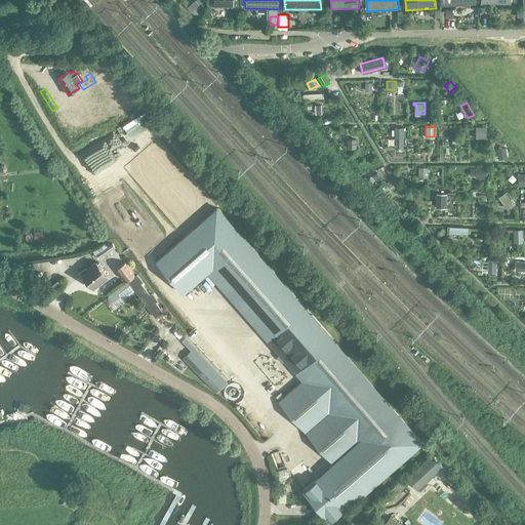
[(399,137),(399,145),(403,145),(403,127),(395,127),(395,137),(399,137)]
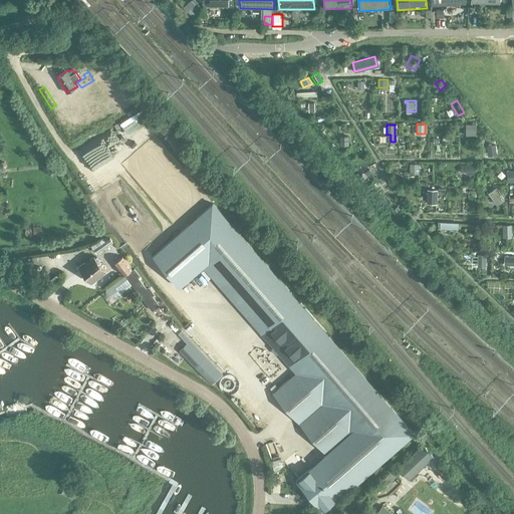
[(53,161),(44,162),(45,172),(54,171),(53,161)]
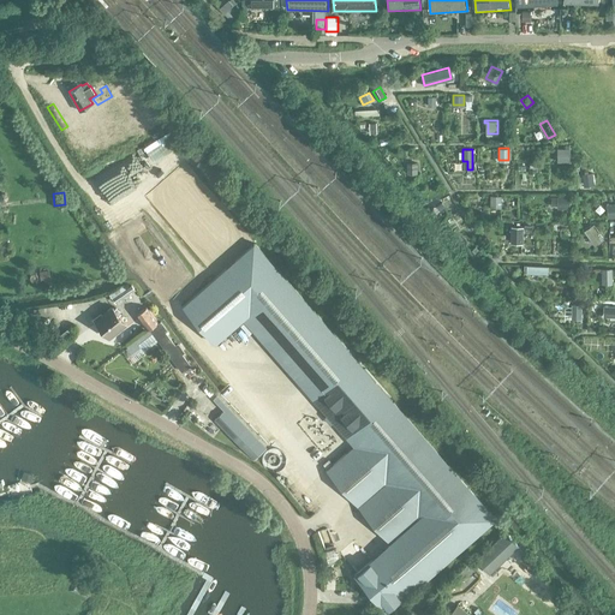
[(501,197),(490,197),(490,207),(501,207),(501,197)]
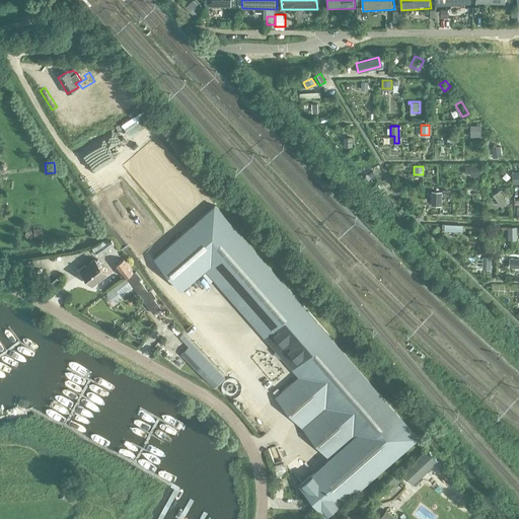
[(482,175),(480,166),(465,167),(466,171),(472,171),(472,175),(482,175)]
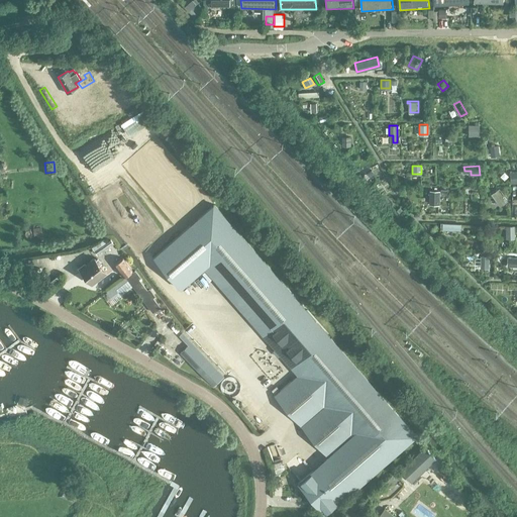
[(507,201),(499,190),(492,195),(500,205),(507,201)]
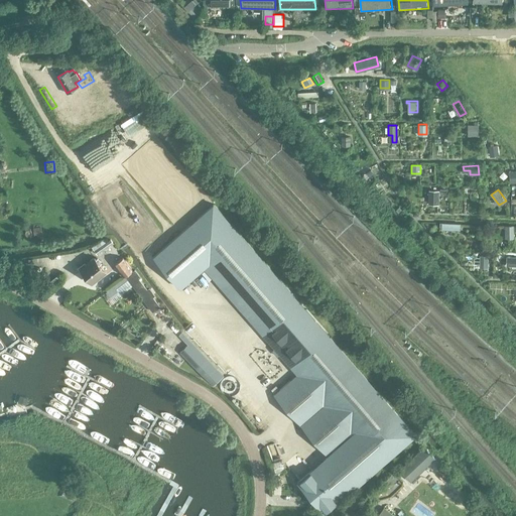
[(430,203),(431,203),(432,204),(434,204),(435,203),(437,204),(438,190),(430,190),(429,196),(430,196),(430,203)]
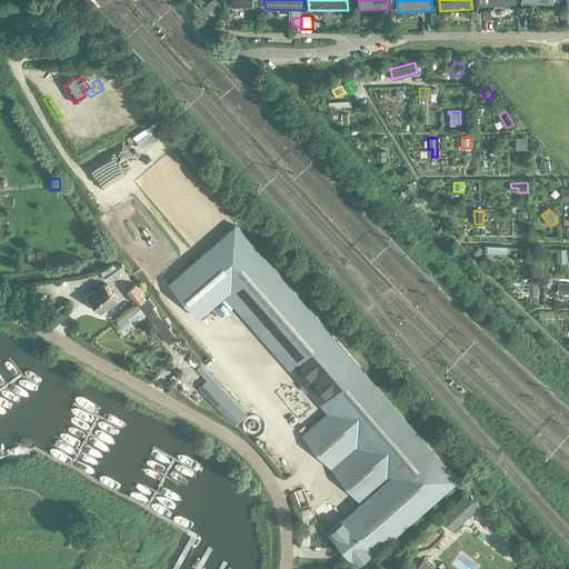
[(458,479),(356,360),(347,351),(237,225),(170,282),(200,318),(226,296),(328,412),(302,435),(361,501),(328,531),(358,566),(458,479)]
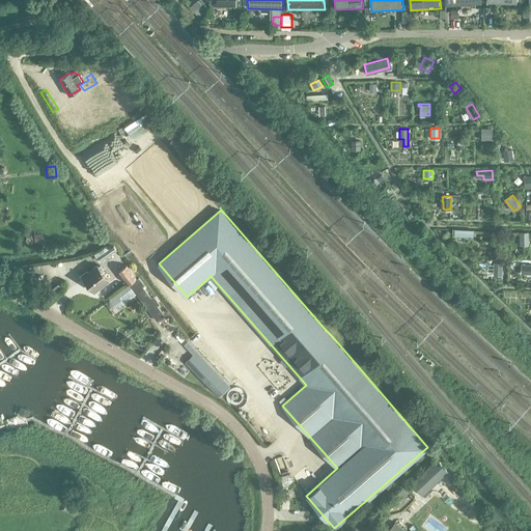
[(530,232),(520,233),(520,245),(529,245),(528,238),(530,236),(530,232)]
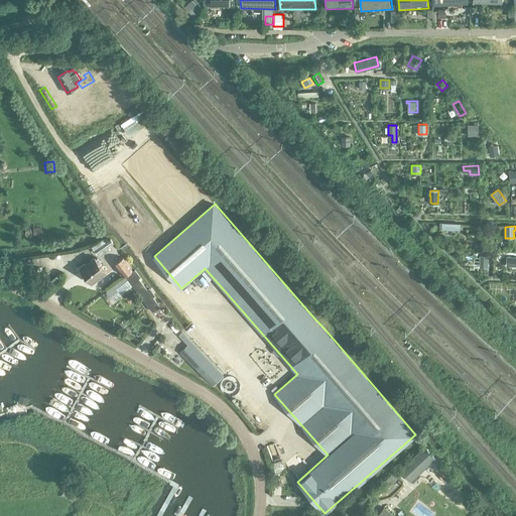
[(42,228),(35,229),(35,230),(32,231),(31,229),(27,230),(26,234),(28,237),(32,236),(32,235),(35,234),(36,236),(43,235),(42,228)]
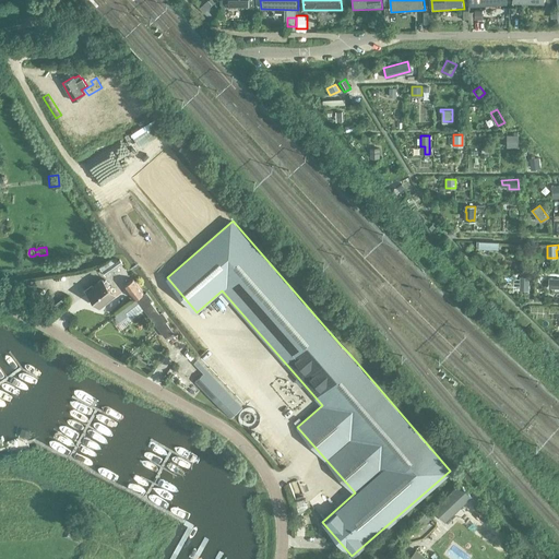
[(113,258),(99,266),(105,275),(123,263),(119,258),(115,261),(113,258)]
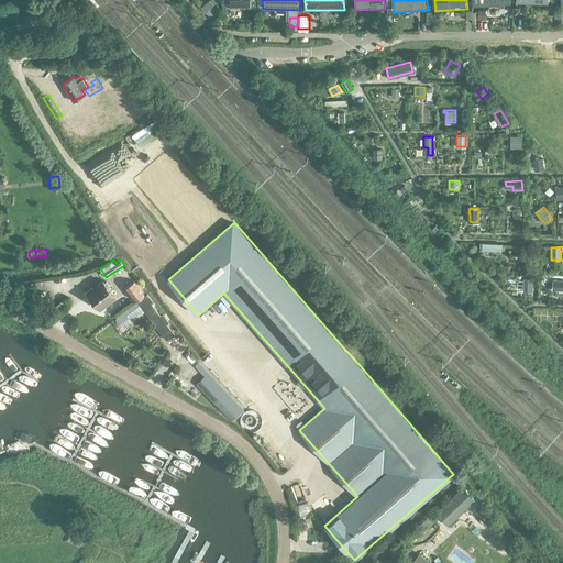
[(536,282),(530,282),(530,279),(523,279),(523,289),(530,290),(530,286),(536,286),(536,282)]
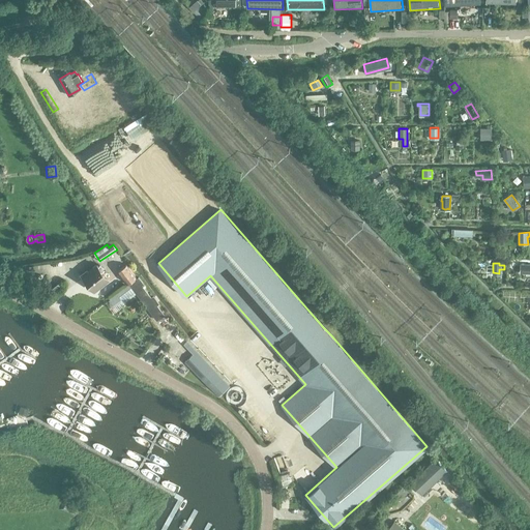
[(117,270),(127,284),(137,276),(126,264),(117,270)]
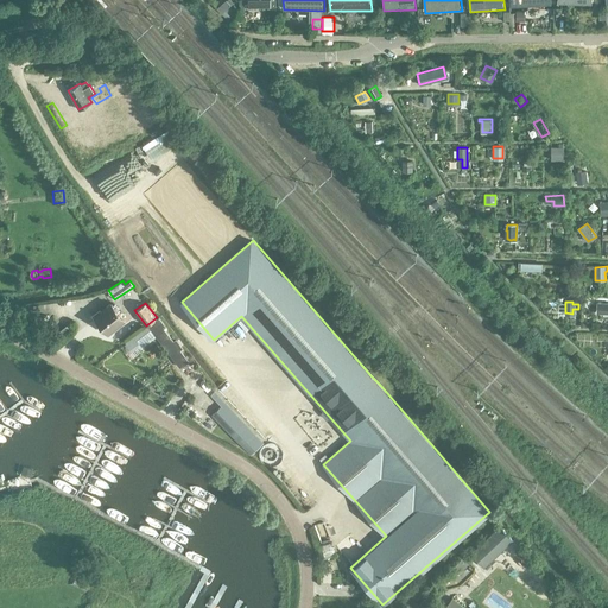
[(607,303),(597,303),(597,312),(607,312),(607,303)]
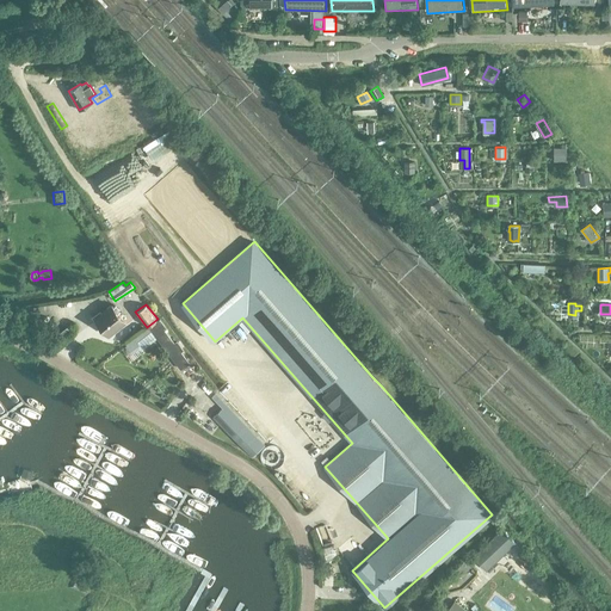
[(98,319),(112,335),(125,325),(111,308),(98,319)]
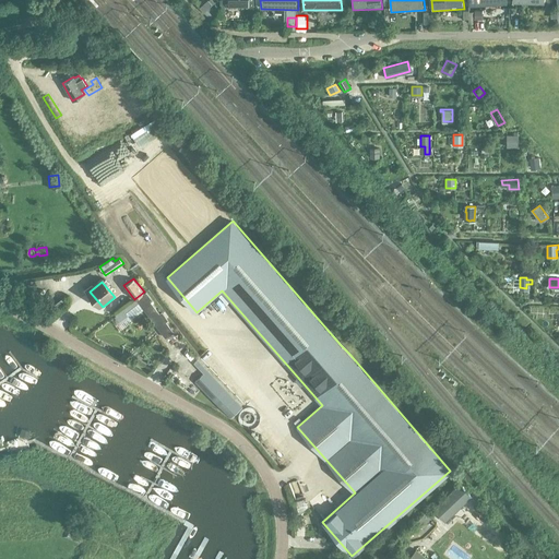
[(152,300),(145,293),(135,300),(165,337),(173,332),(151,301),(152,300)]
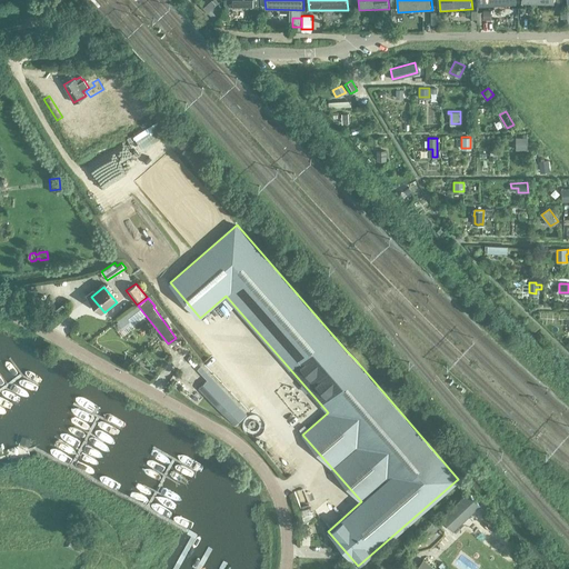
[(205,378),(195,387),(235,425),(246,412),(200,367),(196,370),(205,378)]
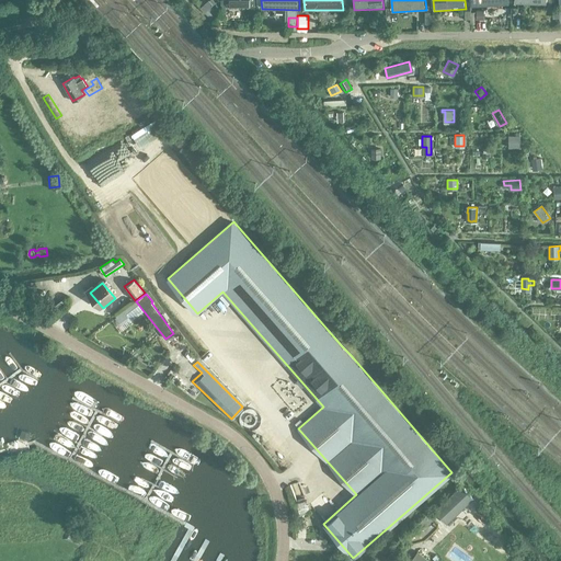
[(472,497),(461,485),(434,510),(446,523),(472,497)]
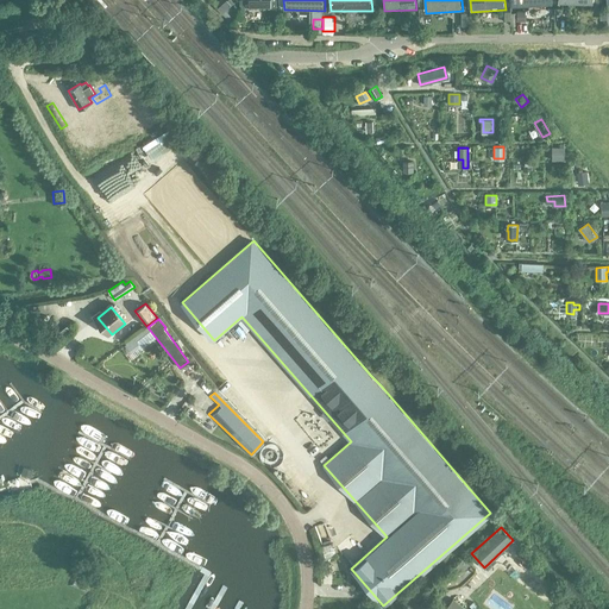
[(92,581),(75,573),(69,584),(86,592),(92,581)]
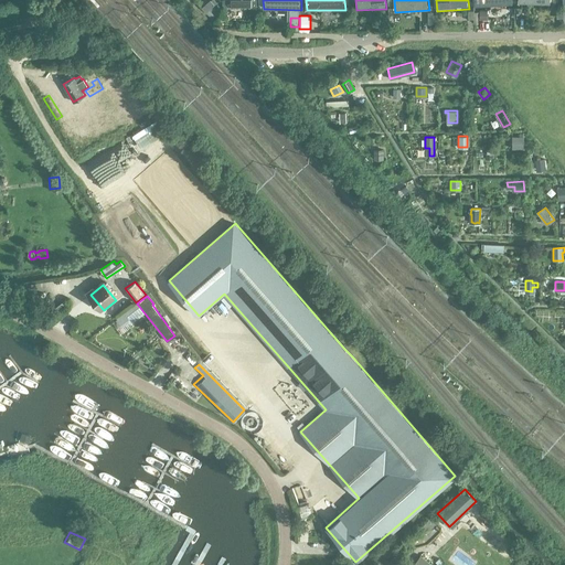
[(433,564),(419,554),(411,564),(433,564)]
